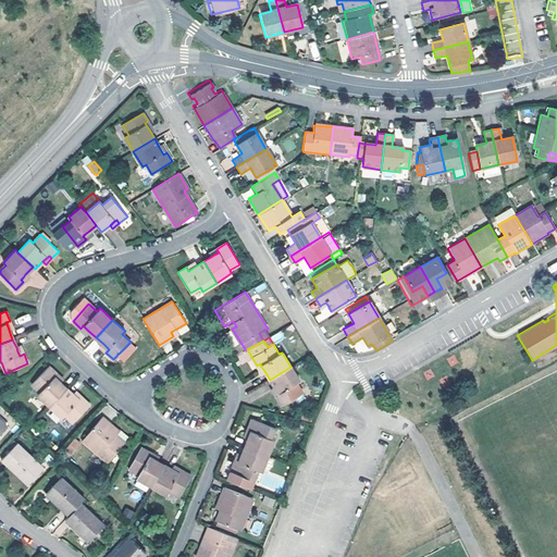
[(135,346),(131,342),(118,355),(123,359),(135,346)]
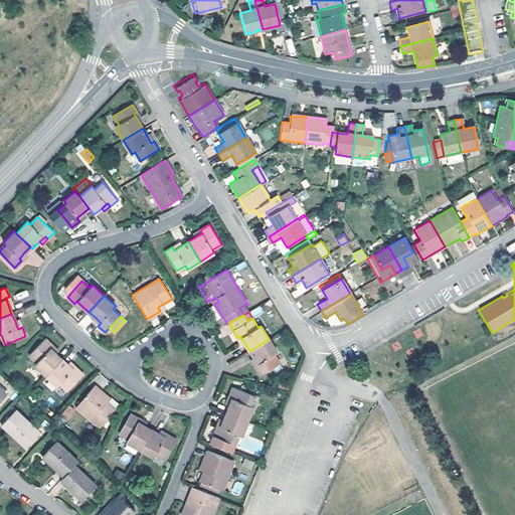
[(227,324),(223,318),(218,322),(221,328),(227,324)]
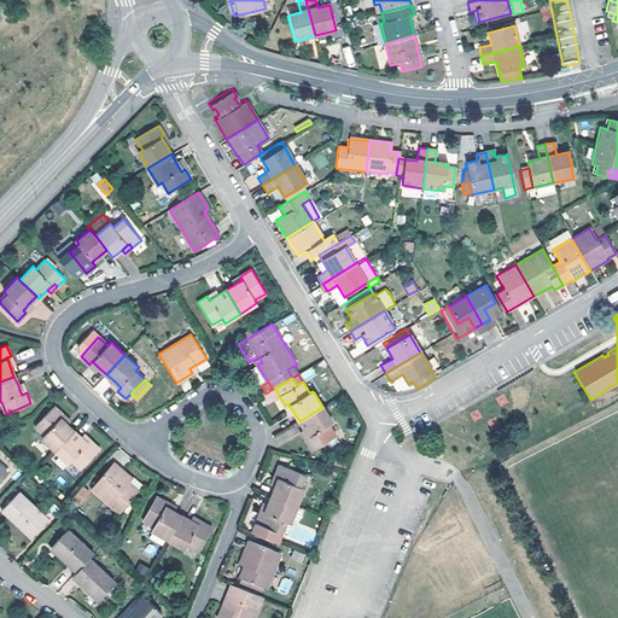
[(274,388),(273,389),(266,394),(270,401),(279,396),(274,388)]
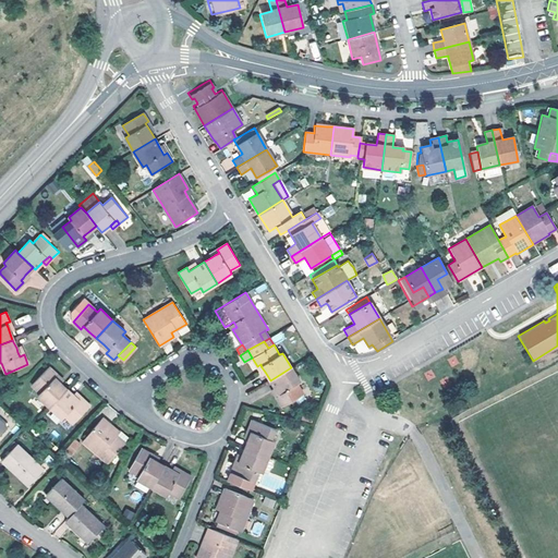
[(50,407),(67,389),(60,383),(57,379),(53,377),(57,374),(49,366),(32,384),(40,392),(38,396),(50,407)]
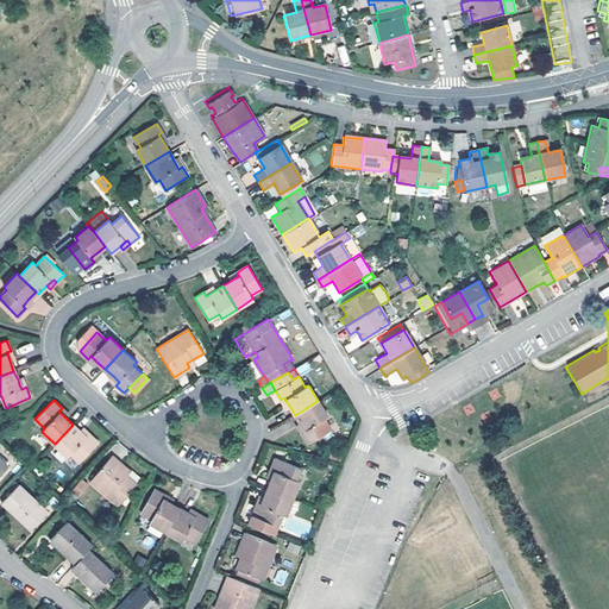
[(318,401),(295,415),(300,424),(299,425),(296,426),(308,444),(331,429),(324,419),(327,418),(318,401)]
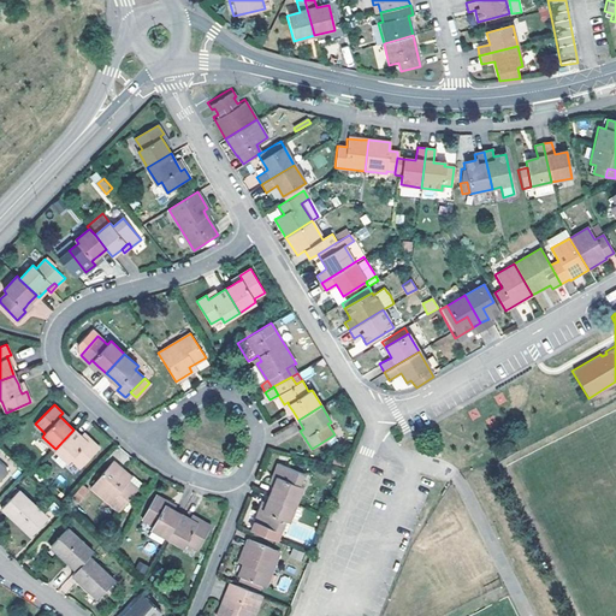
[(81,436),(73,430),(55,449),(69,462),(72,460),(82,467),(100,448),(90,439),(88,443),(81,436)]
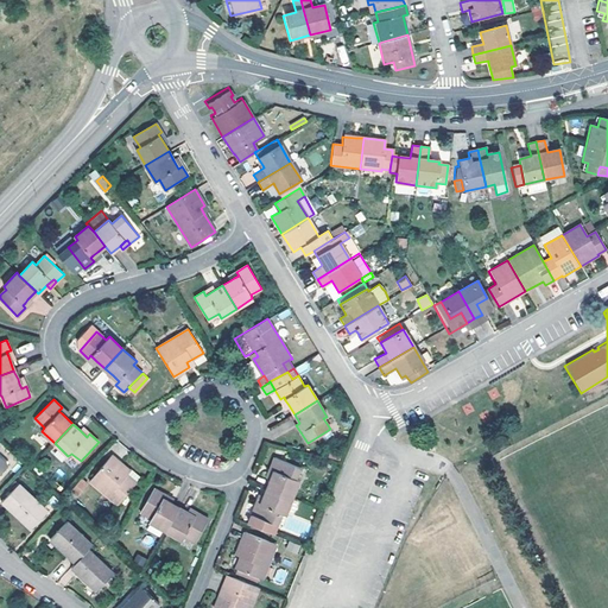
[(82,428),(80,430),(87,437),(89,434),(82,428)]
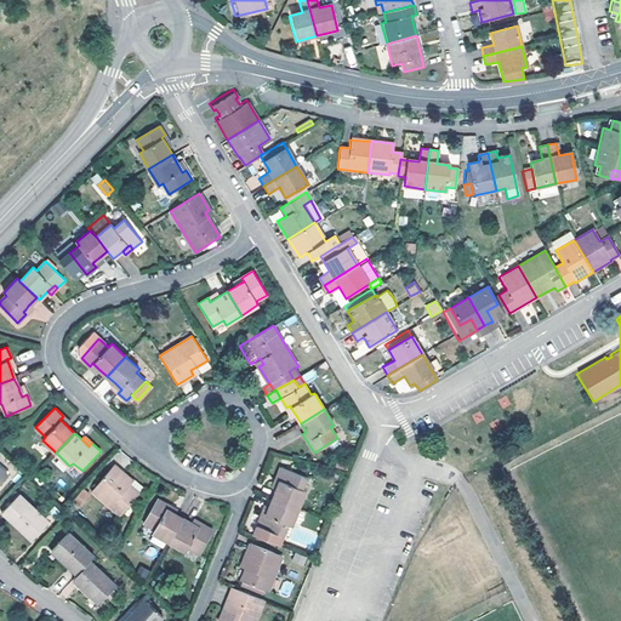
[(142,490),(114,465),(91,490),(120,516),(142,490)]
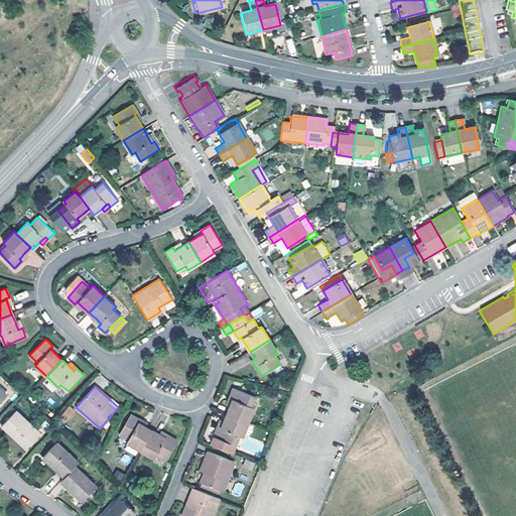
[(232,403),(231,405),(227,413),(248,422),(254,407),(251,406),(254,396),(234,388),(230,397),(233,398),(232,403)]
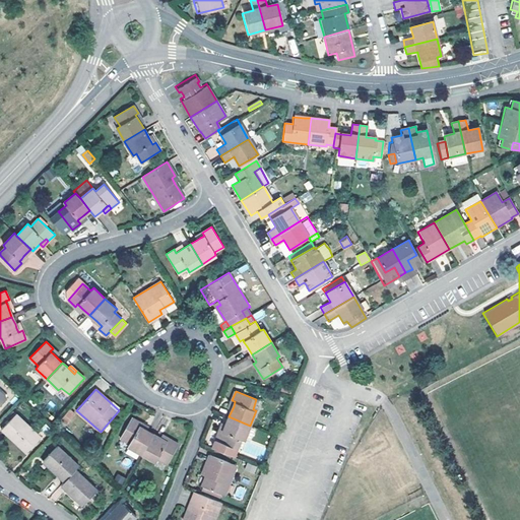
[(69,409),(60,420),(66,426),(75,413),(69,409)]
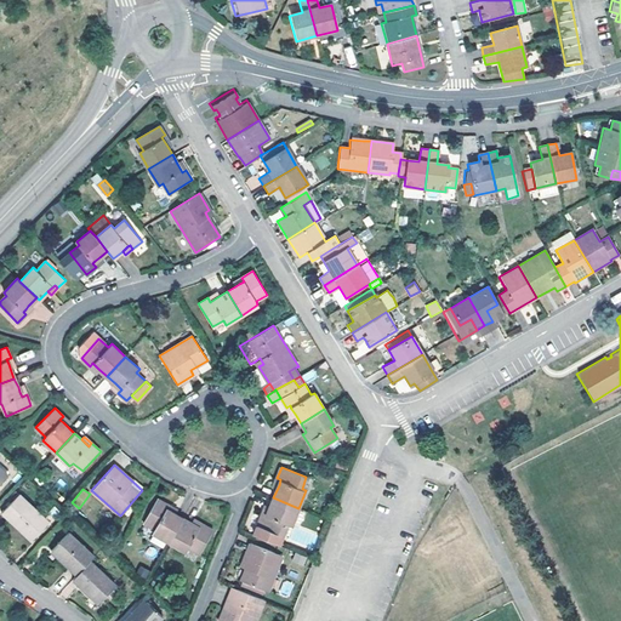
[(35,508),(18,493),(1,512),(30,540),(45,524),(32,512),(35,508)]
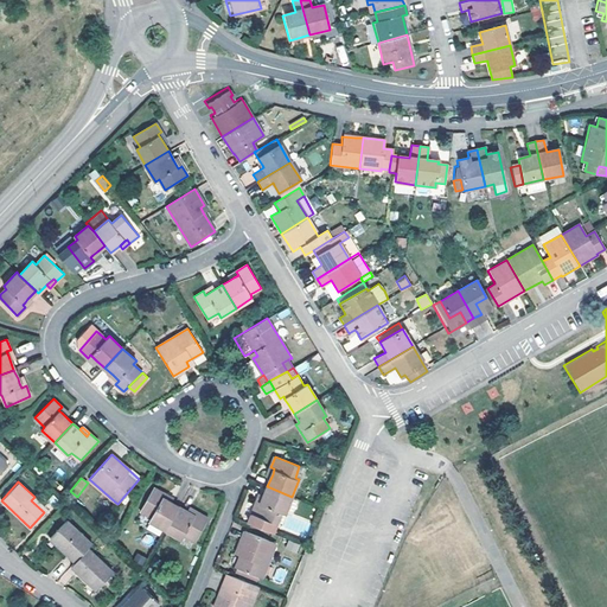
[(292,497),(267,486),(262,498),(261,497),(259,497),(248,523),(273,532),(281,512),(285,513),(292,497)]
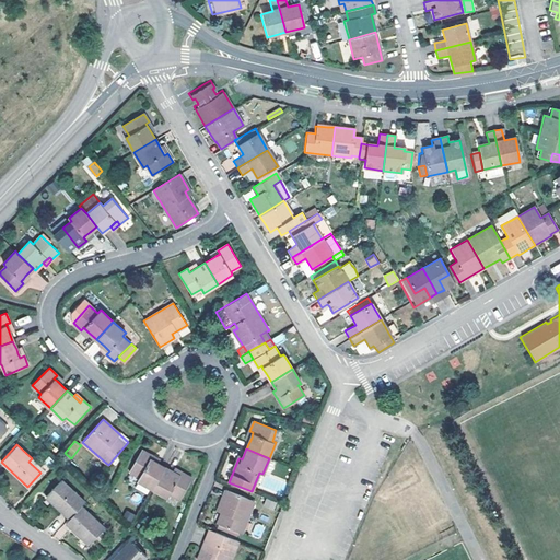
[(148,458),(150,454),(142,450),(129,471),(139,477),(137,480),(152,488),(164,467),(155,463),(148,458)]
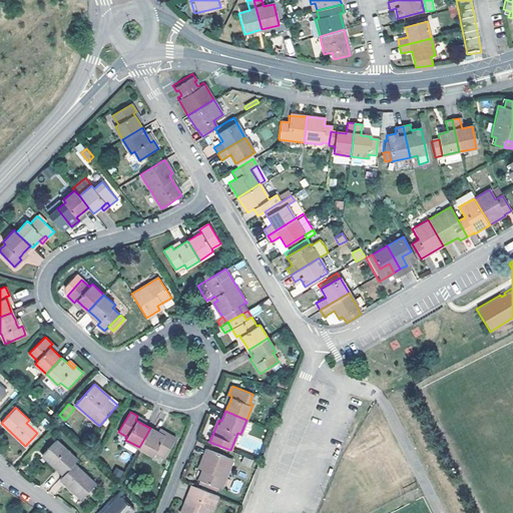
[(158,433),(150,428),(139,447),(153,455),(155,453),(164,458),(175,438),(167,433),(165,436),(158,433)]
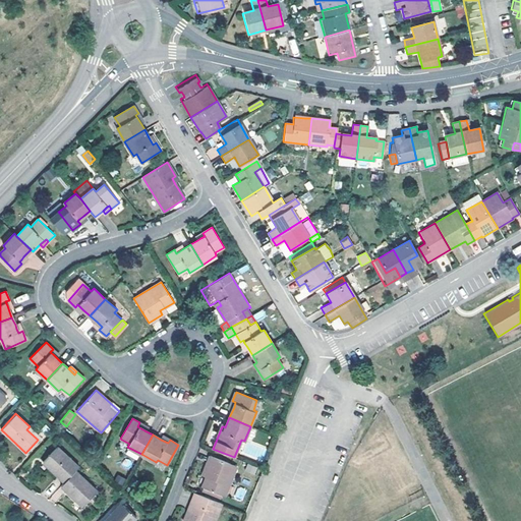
[(57,446),(46,459),(52,464),(49,467),(64,482),(75,470),(78,467),(57,446)]
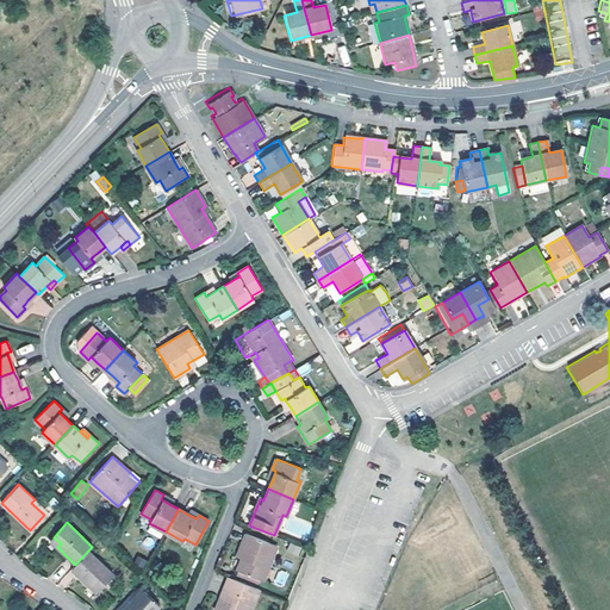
[(243,554),(240,561),(236,570),(263,580),(277,546),(246,534),(238,552),(243,554)]
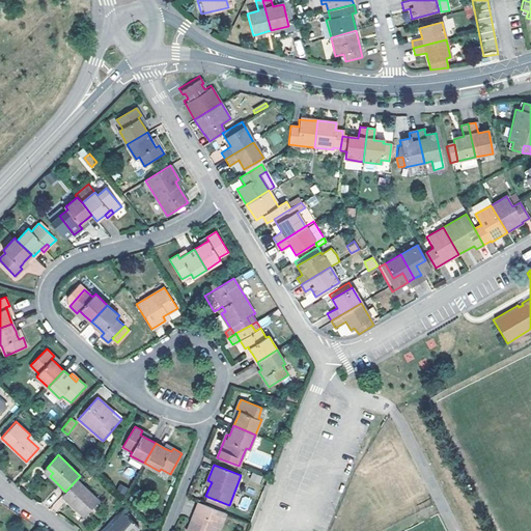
[(44,471),(50,476),(53,473),(47,468),(44,471)]
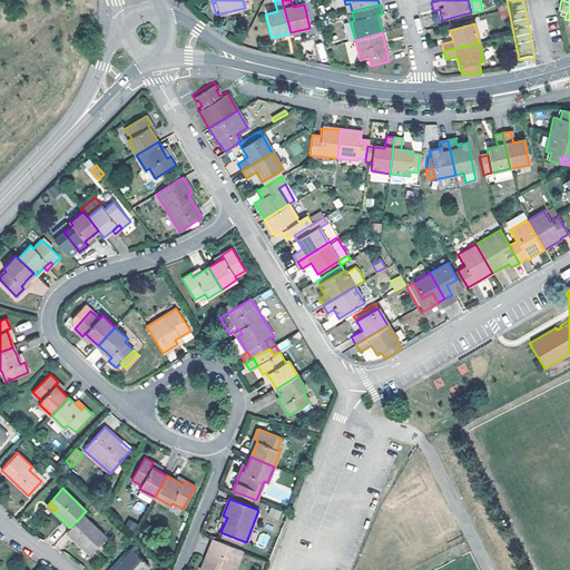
[(278,519),(281,511),(271,508),(268,516),(278,519)]
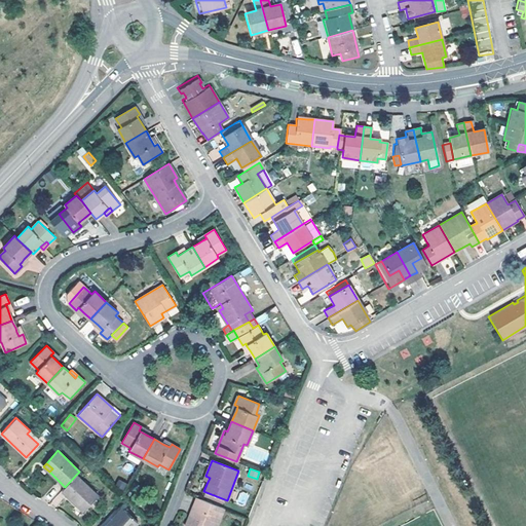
[(79,501),(85,508),(98,495),(76,475),(65,487),(61,490),(76,505),(79,501)]
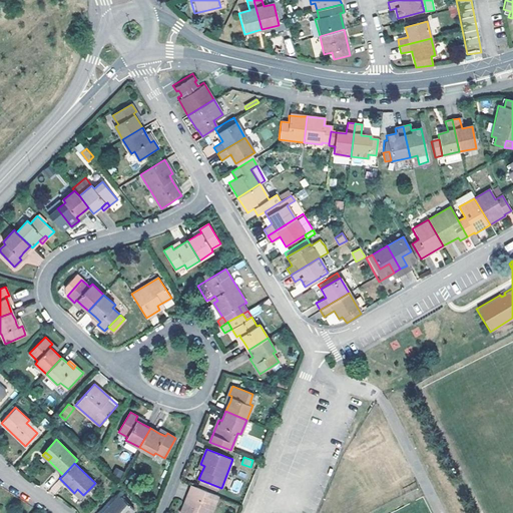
[(122,470),(114,466),(111,472),(118,476),(122,470)]
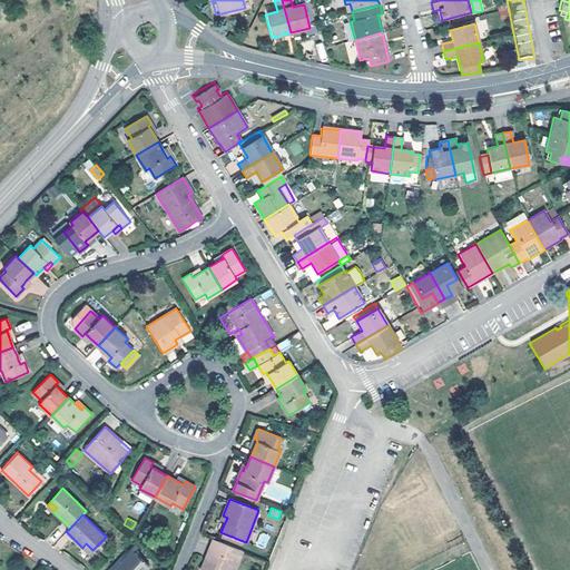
[(256,544),(265,548),(269,536),(261,532),(256,544)]
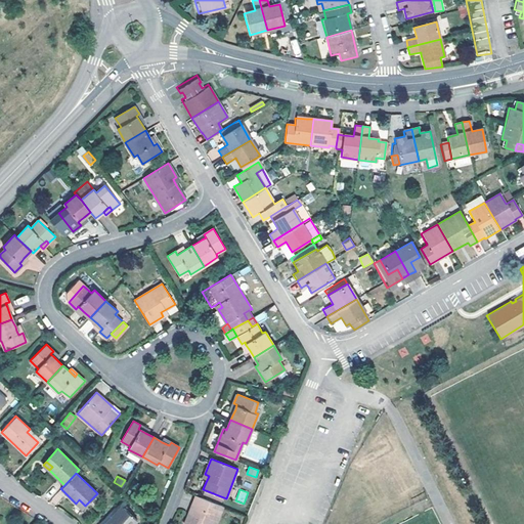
[(188,523),(215,523),(222,507),(195,495),(185,520),(190,522),(188,523)]
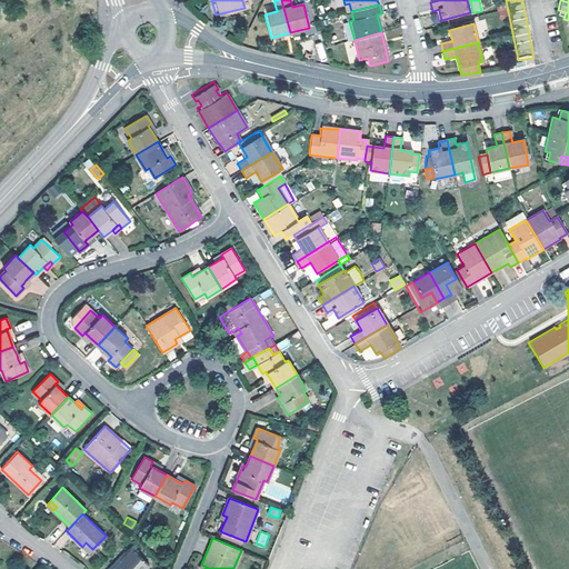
[(86,542),(82,547),(89,552),(92,549),(86,542)]
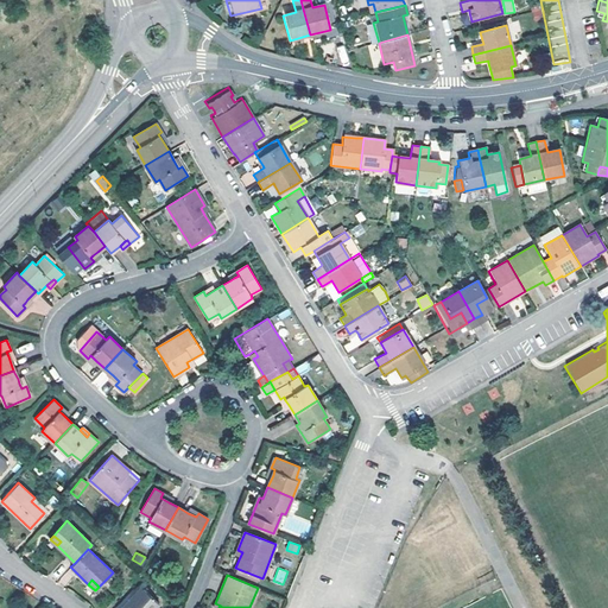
[(153,607),(158,602),(144,589),(132,602),(128,600),(119,607),(153,607)]
